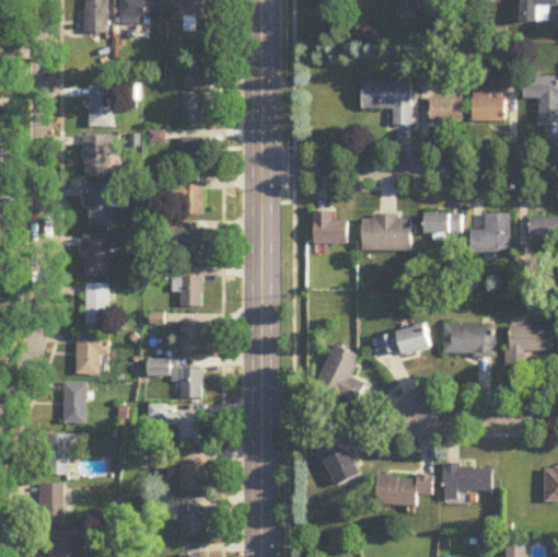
[(83,0),(84,32),(108,32),(107,0),(83,0)]
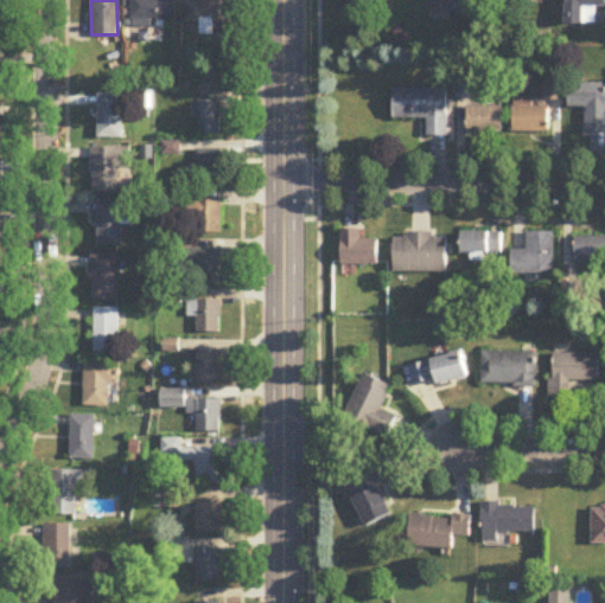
[(128,0),(128,18),(173,18),(173,0),(128,0)]
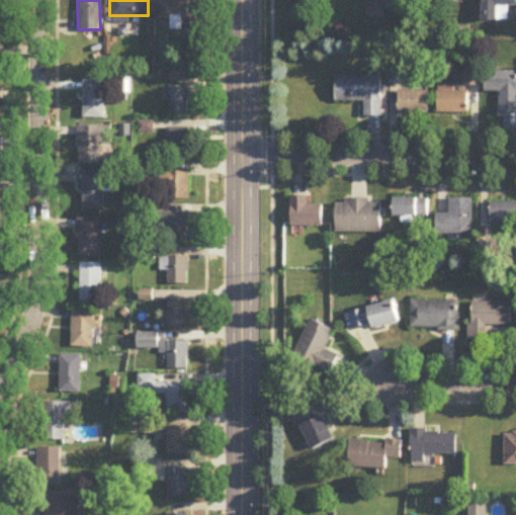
[(157,18),(170,18),(170,26),(186,26),(186,0),(157,0),(157,18)]
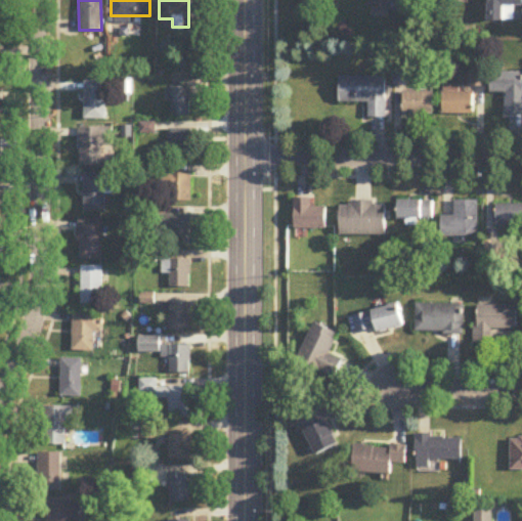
[(503,20),(504,5),(521,5),(521,0),(487,0),(487,19),(503,20)]
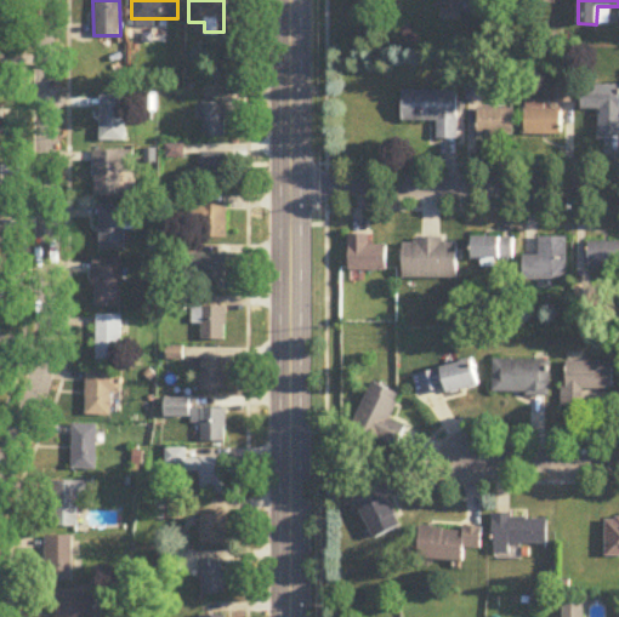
[(618,85),(580,84),(580,109),(598,109),(597,135),(618,135),(618,85)]
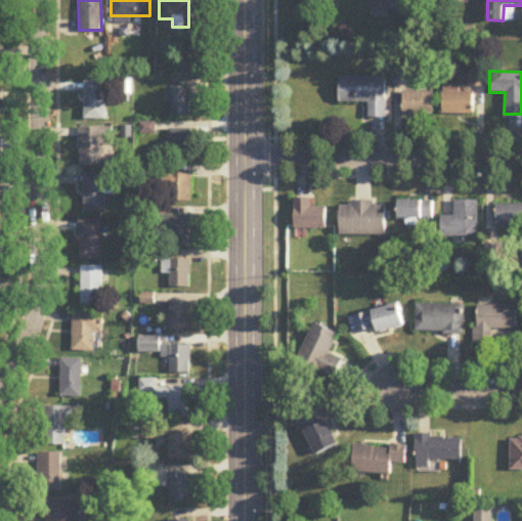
[(337,76),(338,101),(366,101),(366,118),(386,117),(385,75),(337,76)]
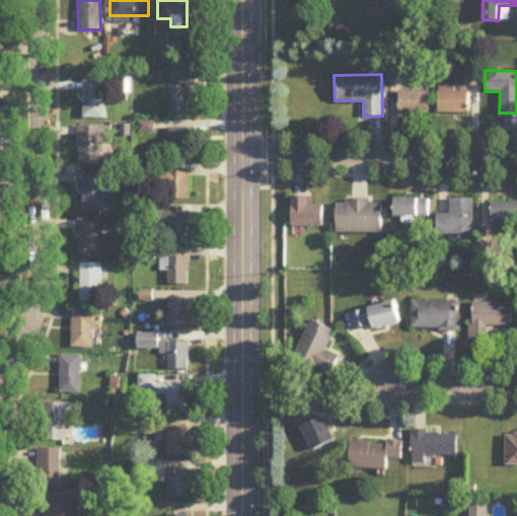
[(82,78),(82,117),(103,117),(103,78),(82,78)]
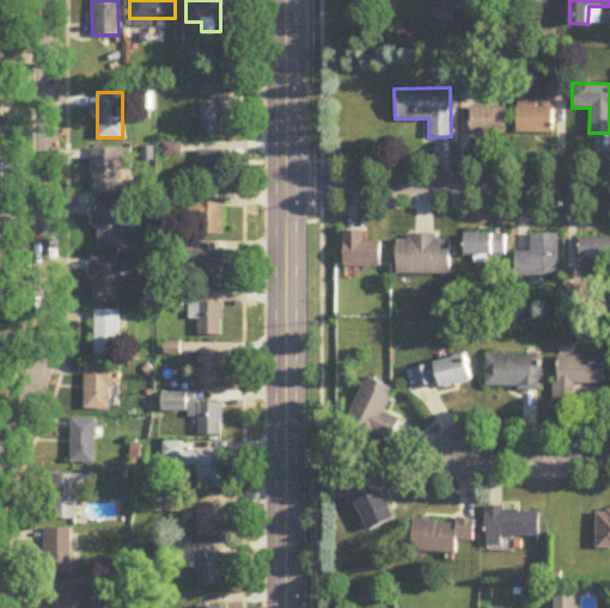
[(220,102),(195,102),(196,134),(221,134),(220,102)]
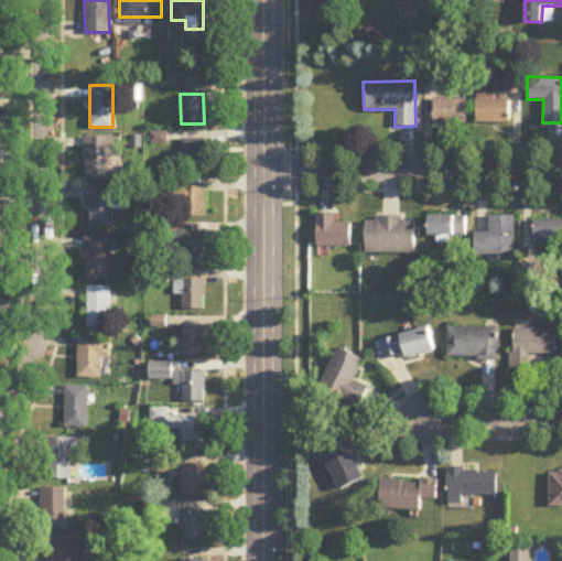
[(465,98),(433,98),(433,123),(465,123),(465,98)]
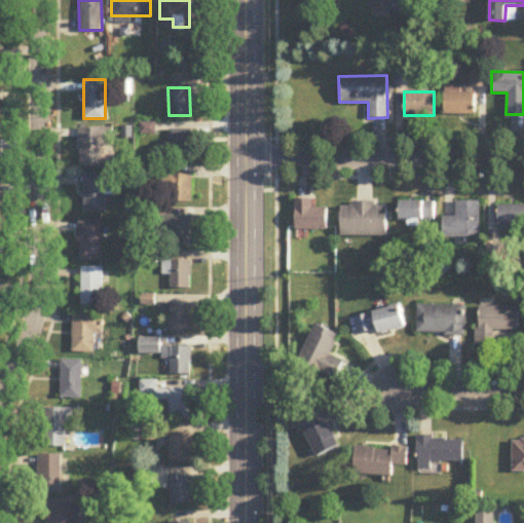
[(443,114),(473,114),(473,91),(443,91),(443,114)]
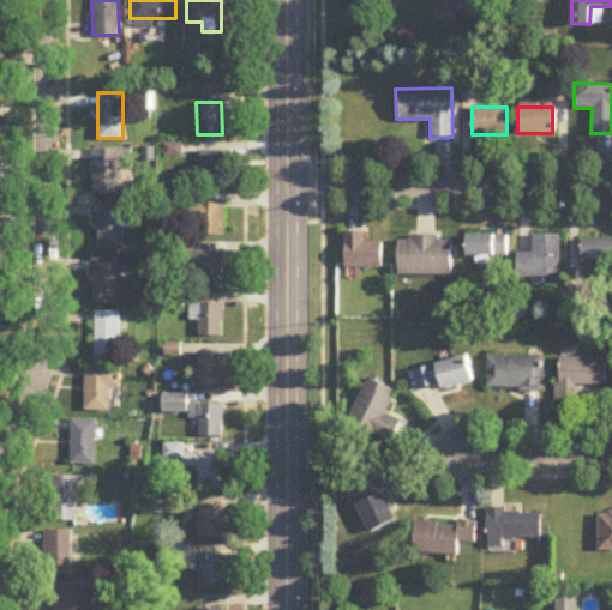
[(195,186),(221,186),(221,150),(195,150),(195,186)]
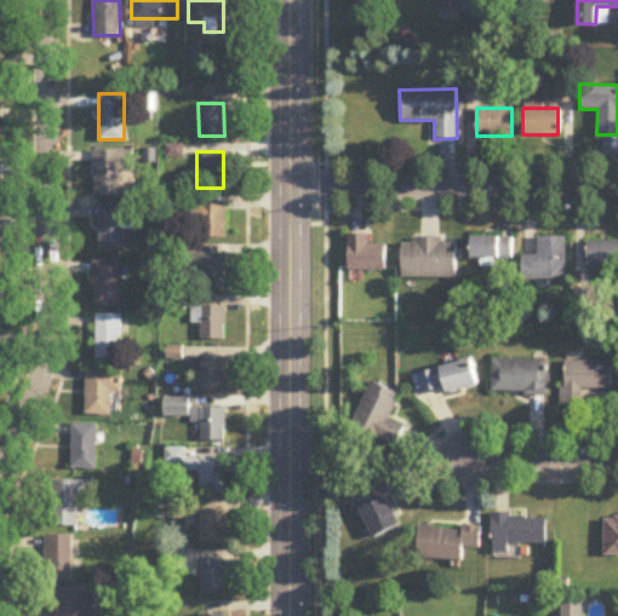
[(120,156),(97,156),(97,193),(120,193),(120,156)]
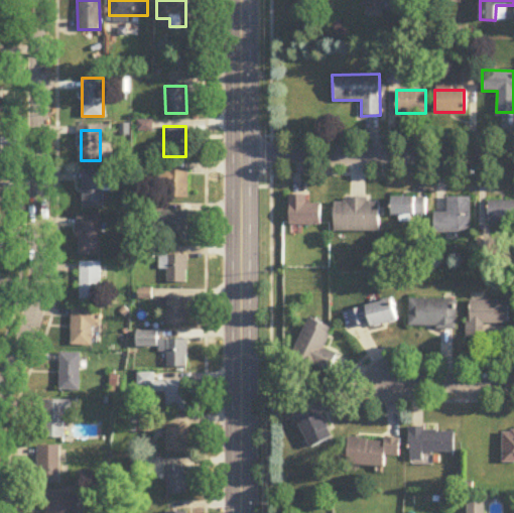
[(103,208),(103,169),(81,169),(81,208),(103,208)]
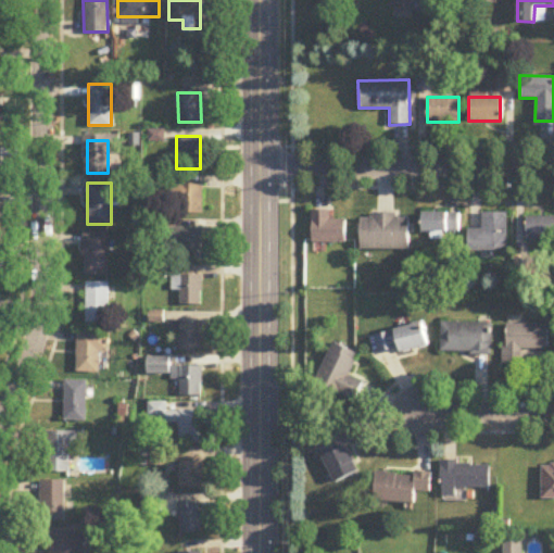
[(200,213),(200,183),(171,183),(171,213),(200,213)]
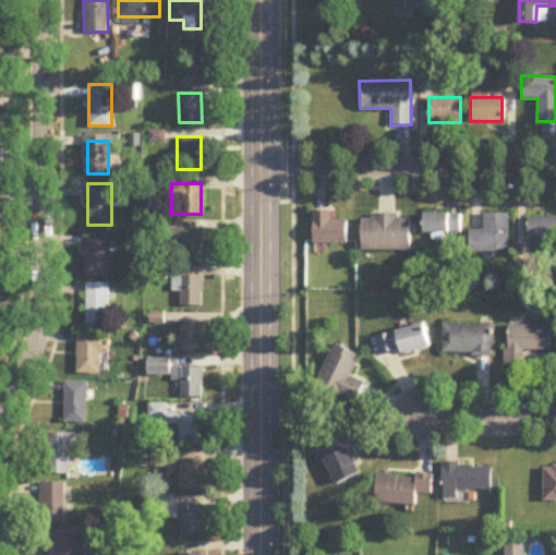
[(329,210),(312,210),(312,242),(346,242),(346,220),(329,220),(329,210)]
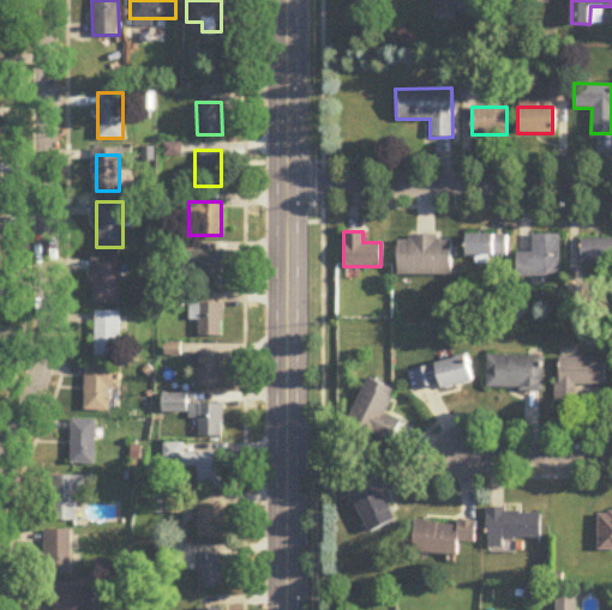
[(466,255),(505,255),(505,234),(466,234),(466,255)]
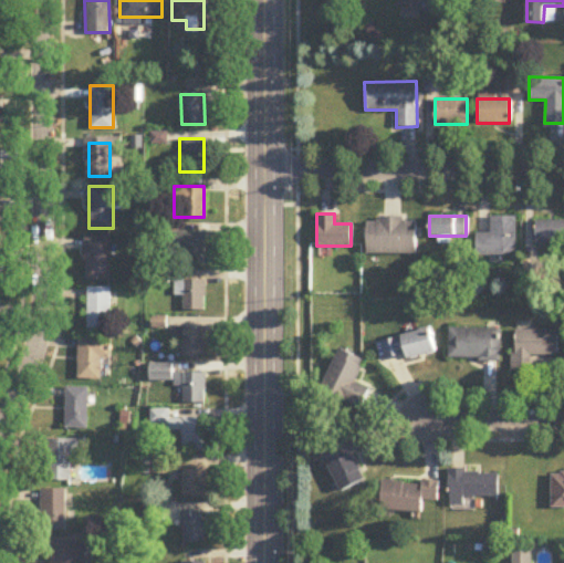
[(514,216),(490,216),(490,232),(476,232),(476,256),(514,256),(514,216)]
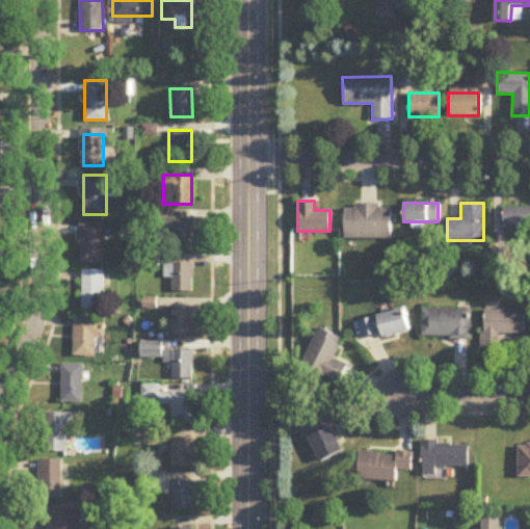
[(343,238),(390,238),(390,204),(343,204),(343,238)]
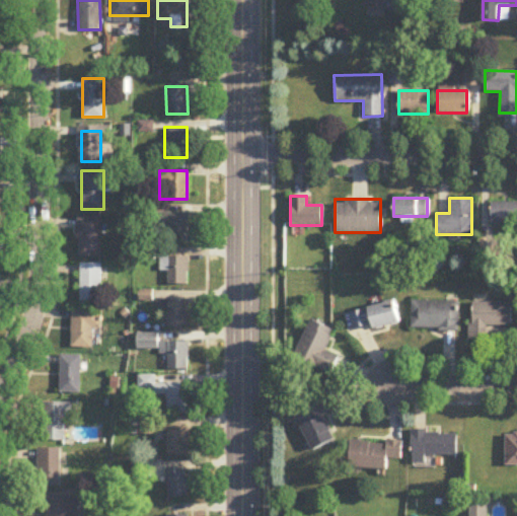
[(516,201),(490,201),(490,224),(516,223),(516,201)]
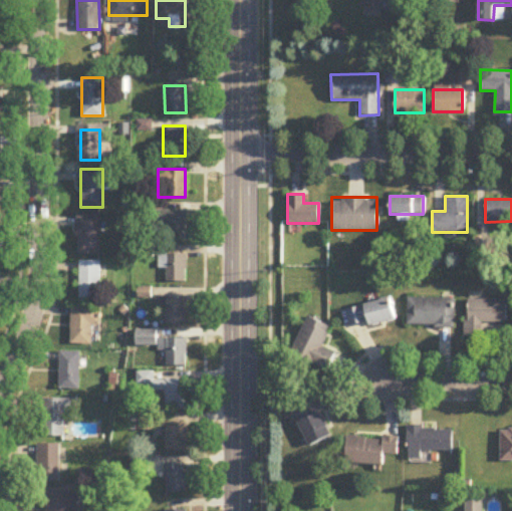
[(185,209),(161,209),(161,240),(185,240),(185,209)]
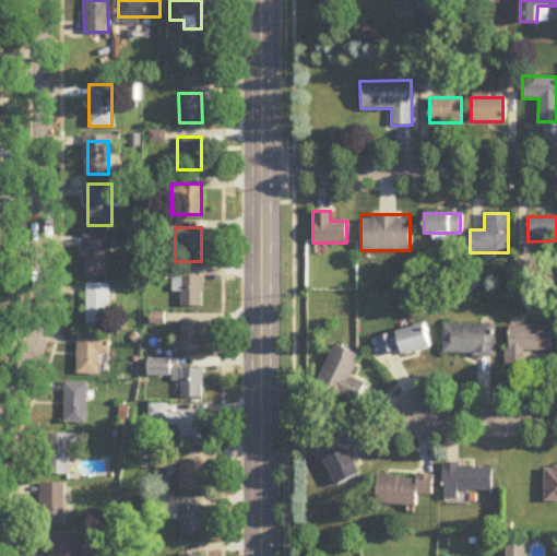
[(107,274),(107,233),(82,233),(82,274),(107,274)]
